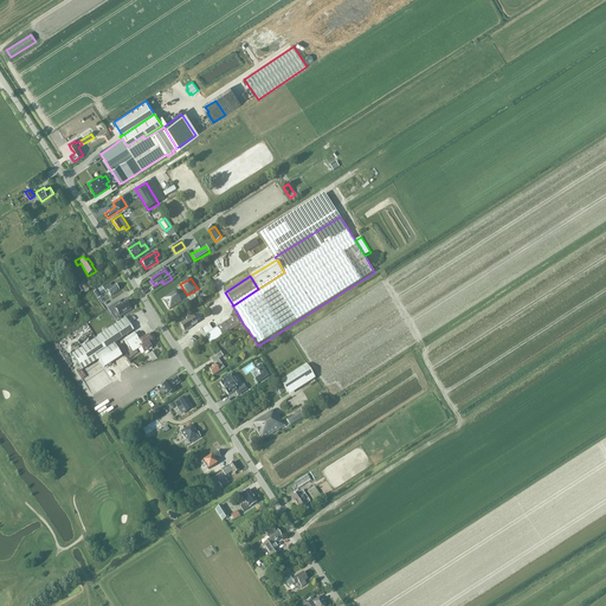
[(79,294),(84,291),(88,289),(84,283),(81,285),(79,284),(75,287),(79,294)]
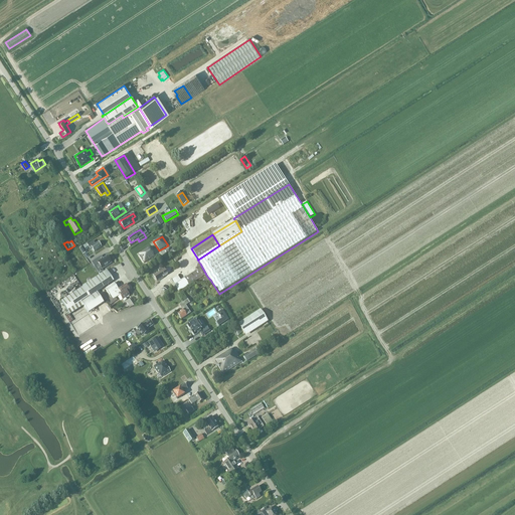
[(94,241),(88,244),(89,247),(90,248),(91,247),(94,251),(101,247),(98,242),(96,244),(94,241)]
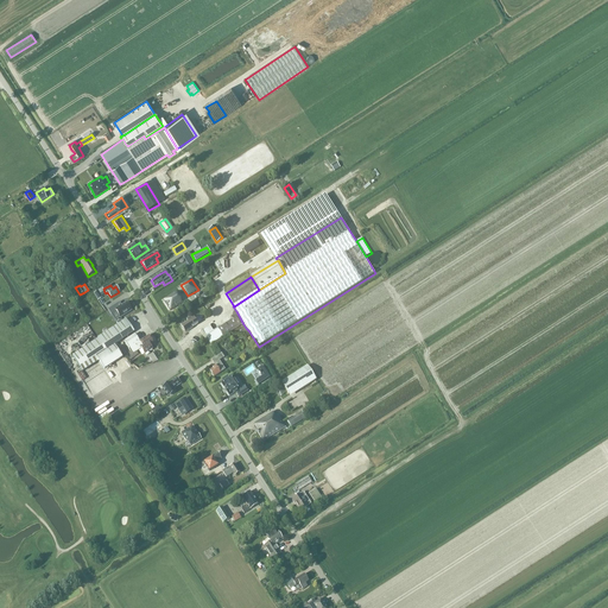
[(170,312),(182,304),(175,293),(163,301),(170,312)]
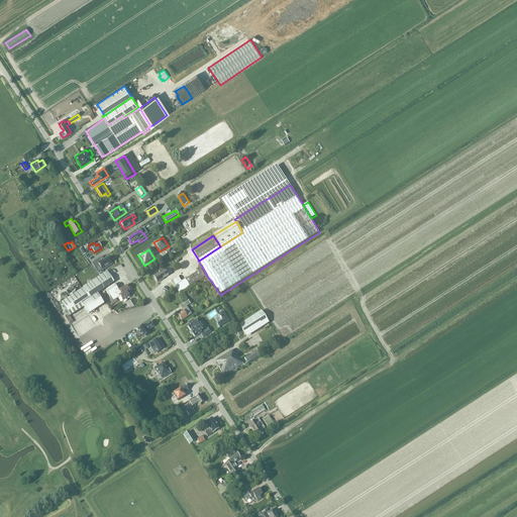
[(110,262),(108,257),(102,262),(100,259),(93,264),(95,268),(99,265),(102,271),(112,265),(110,262)]
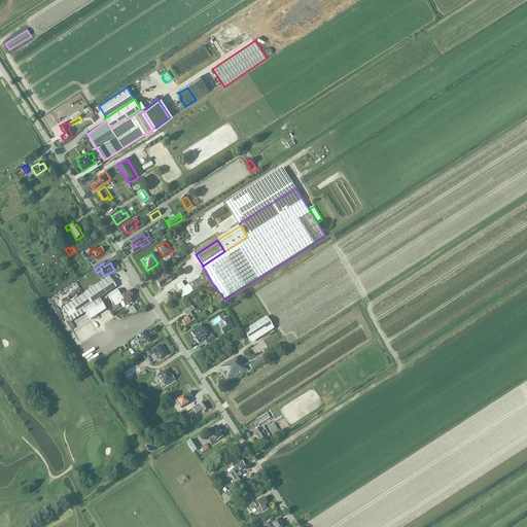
[(202,277),(200,279),(188,285),(185,287),(182,282),(175,287),(182,300),(209,282),(211,281),(205,270),(202,271),(201,276),(202,277)]
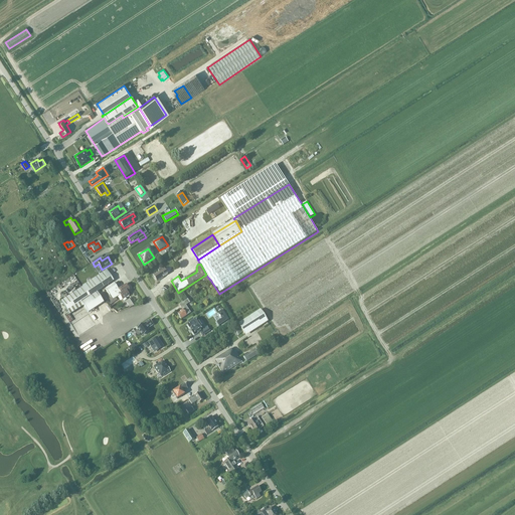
[(159,273),(153,276),(154,278),(155,280),(156,280),(157,282),(163,278),(168,275),(167,274),(165,270),(164,270),(163,271),(162,269),(158,271),(159,273)]
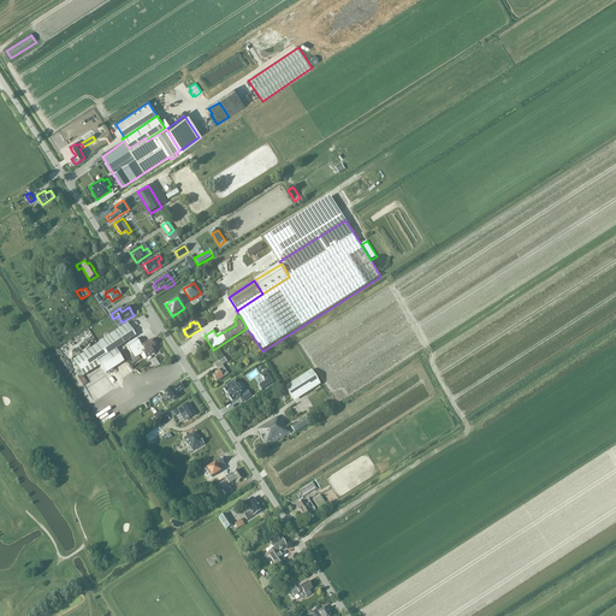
[(128,324),(116,331),(98,343),(75,360),(72,360),(83,375),(99,365),(98,362),(116,350),(124,344),(136,337),(130,327),(130,329),(128,324)]
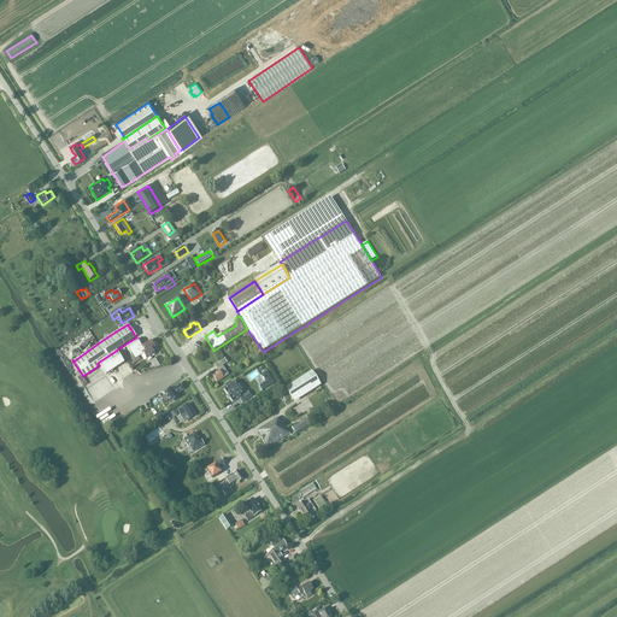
[(144,354),(147,359),(154,354),(152,351),(151,348),(154,347),(151,341),(142,347),(137,340),(127,346),(134,357),(135,359),(139,357),(144,354)]
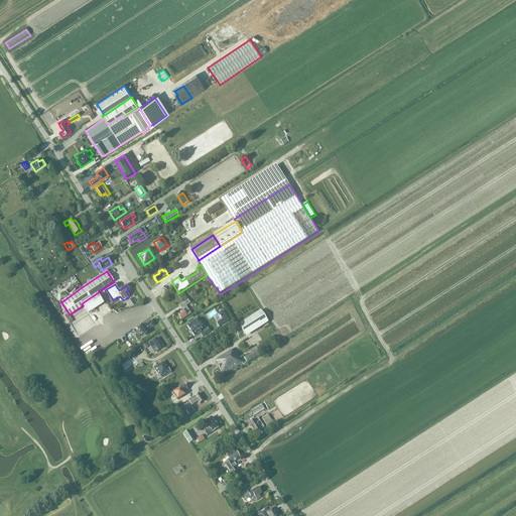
[(104,303),(97,293),(82,303),(83,305),(89,313),(104,303)]
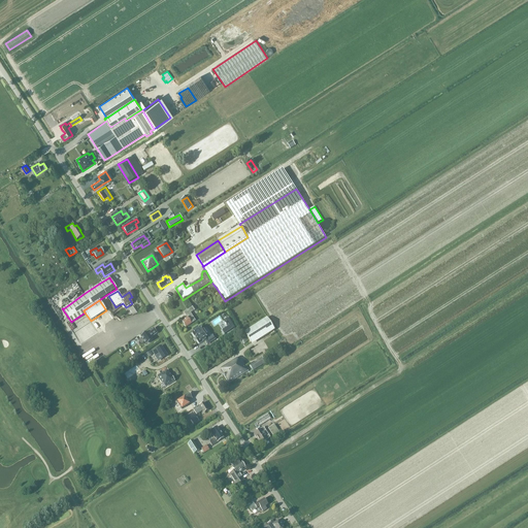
[(191,314),(193,312),(196,309),(194,306),(191,308),(184,312),(188,319),(183,322),(186,328),(196,322),(191,314)]
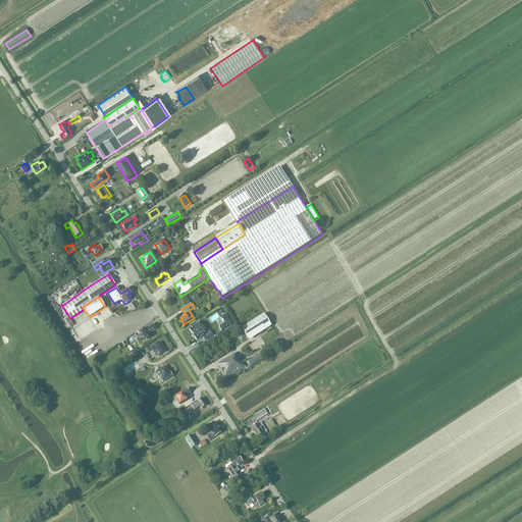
[(225,314),(224,315),(221,317),(223,319),(222,320),(223,321),(224,321),(225,323),(220,326),(222,330),(231,324),(225,314)]
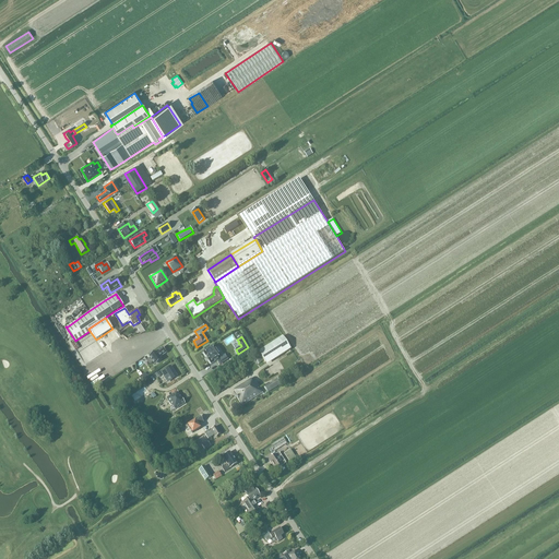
[(283,336),(273,343),(259,353),(260,355),(263,360),(266,365),(290,349),(283,336)]
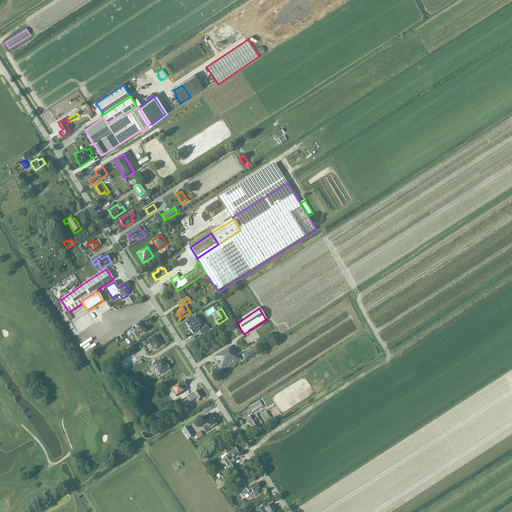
[(127,317),(120,321),(124,326),(131,322),(127,317)]
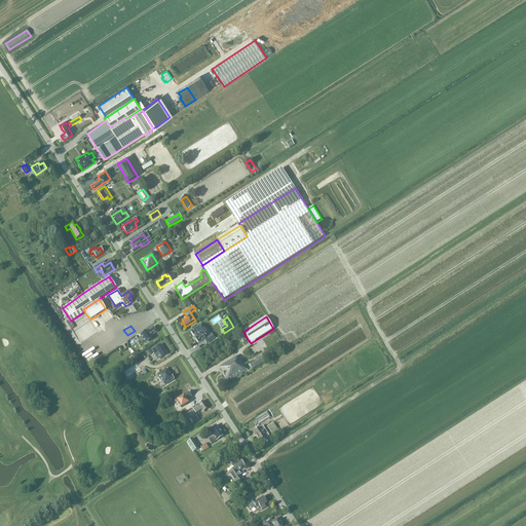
[(208,338),(200,327),(191,333),(198,344),(204,341),(207,344),(215,340),(212,335),(208,338)]
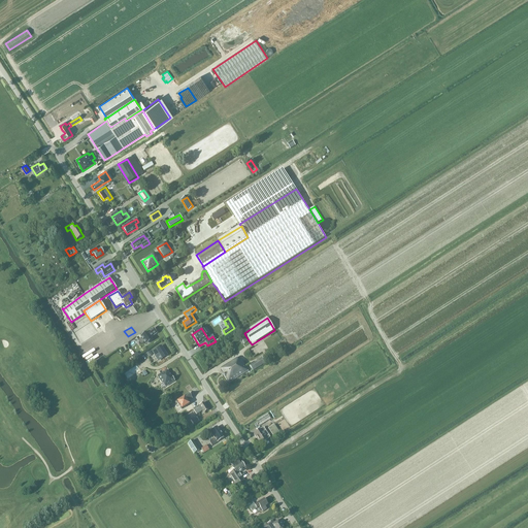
[(141,344),(144,341),(146,344),(153,340),(151,338),(157,334),(154,329),(141,337),(138,339),(141,344)]
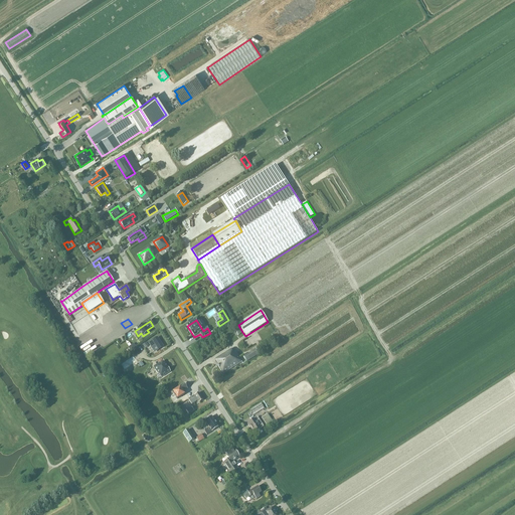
[(152,342),(158,351),(163,347),(157,338),(152,342)]
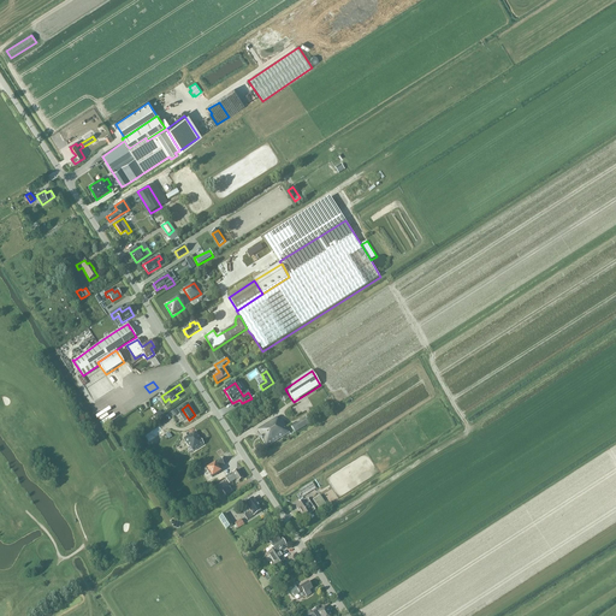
[(289,433),(282,421),(280,422),(277,418),(256,431),(260,436),(259,436),(267,448),(289,433)]
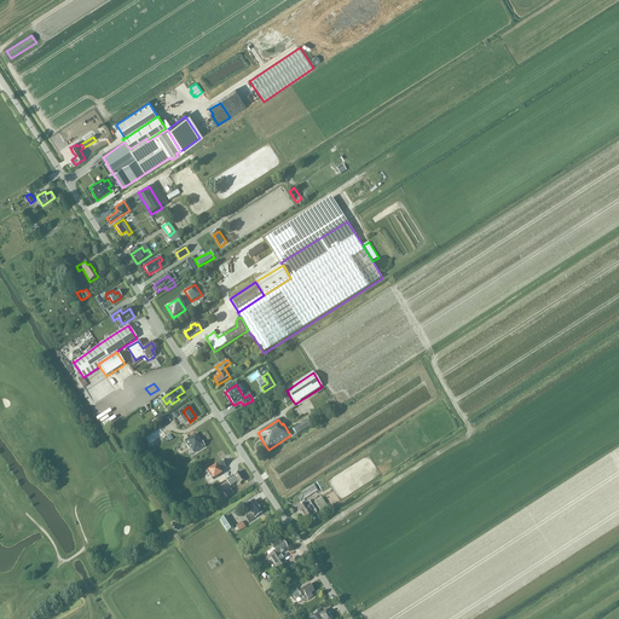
[(296,435),(311,426),(307,421),(293,429),(296,435)]
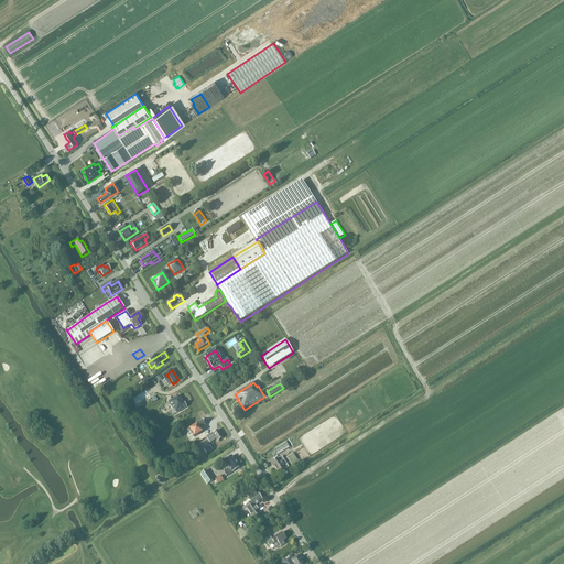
[(145,390),(132,400),(136,404),(150,396),(145,390)]
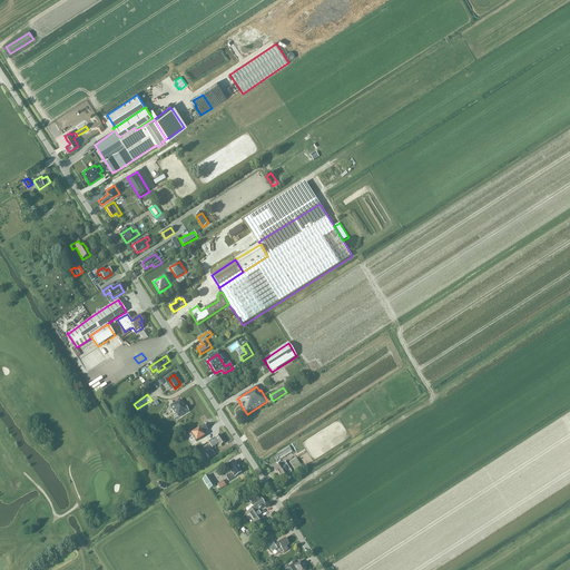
[(185,408),(180,401),(169,408),(175,414),(178,419),(188,412),(185,408)]
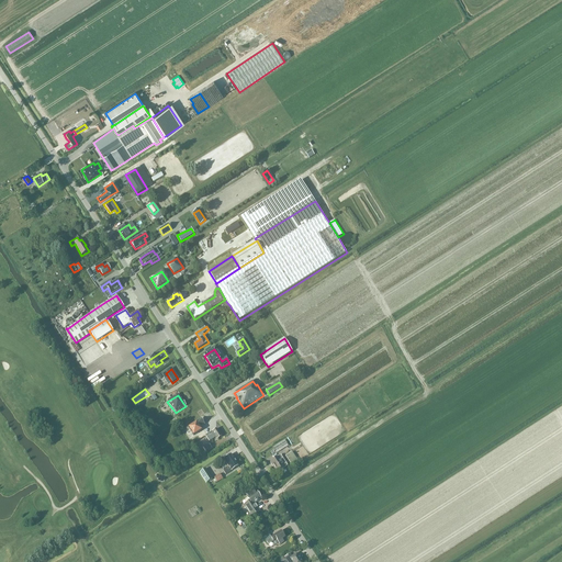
[(189,428),(193,436),(202,430),(200,428),(205,425),(201,418),(192,425),(192,426),(189,428)]
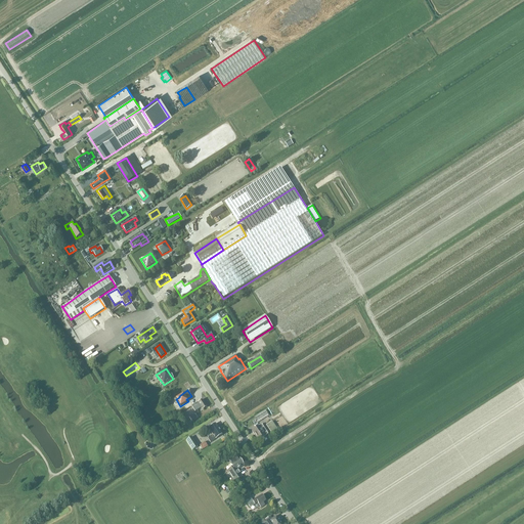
[(207,407),(203,401),(192,407),(194,412),(201,408),(202,410),(207,407)]
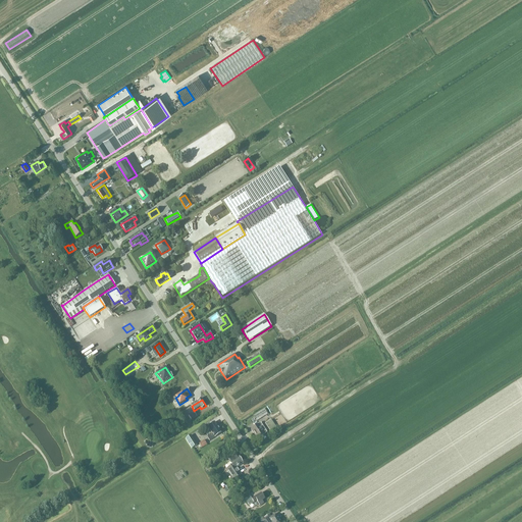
[(270,430),(275,427),(270,420),(265,423),(270,430)]
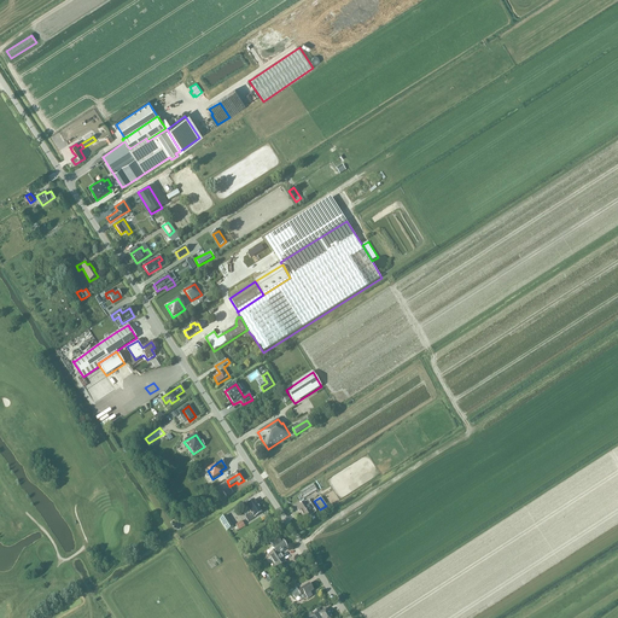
[(249,523),(263,513),(255,500),(246,505),(251,513),(245,518),(249,523)]
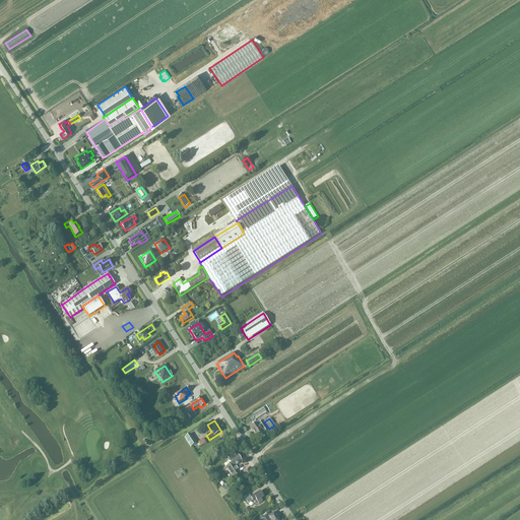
[(257,438),(266,432),(259,423),(250,429),(257,438)]
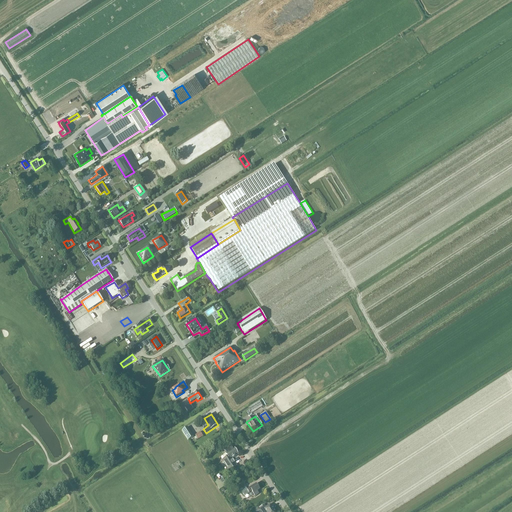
[(181,431),(188,440),(194,437),(187,427),(181,431)]
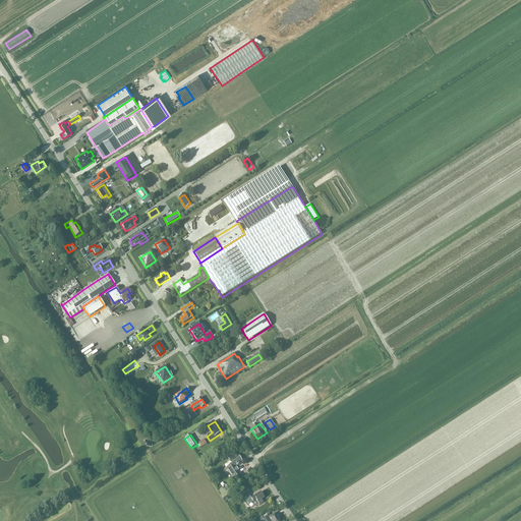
[(233,478),(240,474),(235,467),(242,462),(238,456),(237,457),(234,453),(227,458),(232,465),(227,468),(233,478)]
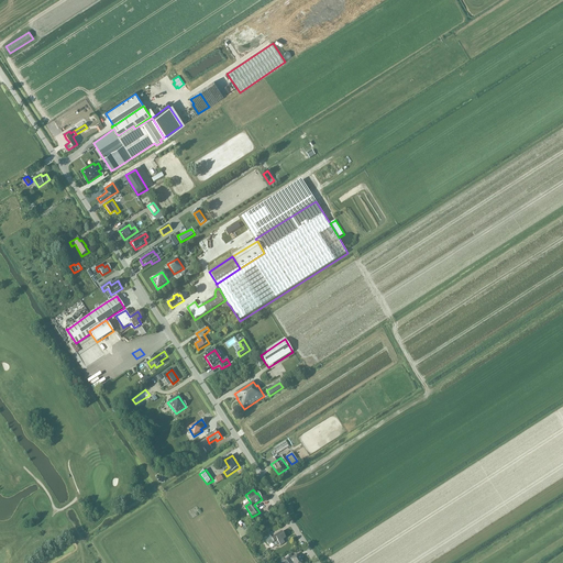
[(249,534),(245,527),(241,529),(240,527),(235,529),(241,539),(249,534)]
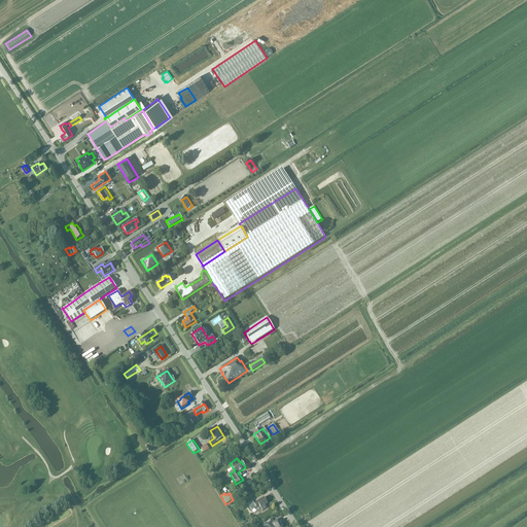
[(251,511),(258,505),(262,511),(266,508),(265,505),(267,504),(264,498),(254,504),(252,501),(247,504),(251,511)]
